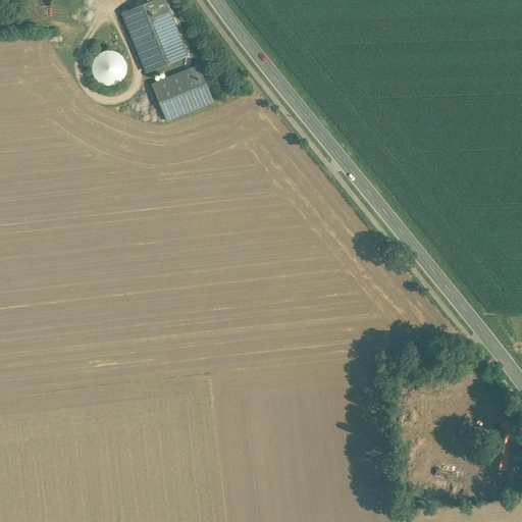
[(163,0),(157,0),(123,14),(147,71),(187,56),(163,0)]
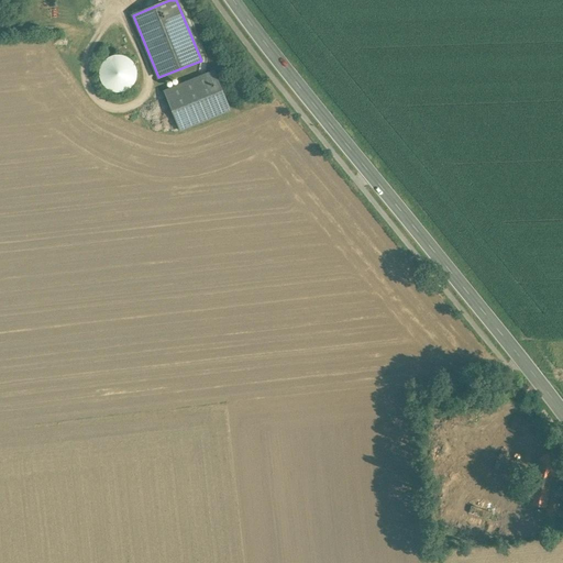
[(135,80),(136,74),(135,66),(131,61),(125,56),(118,55),(111,56),(105,61),(100,67),(99,74),(101,81),(105,87),(111,91),(118,92),(125,91),(131,87),(135,80)]
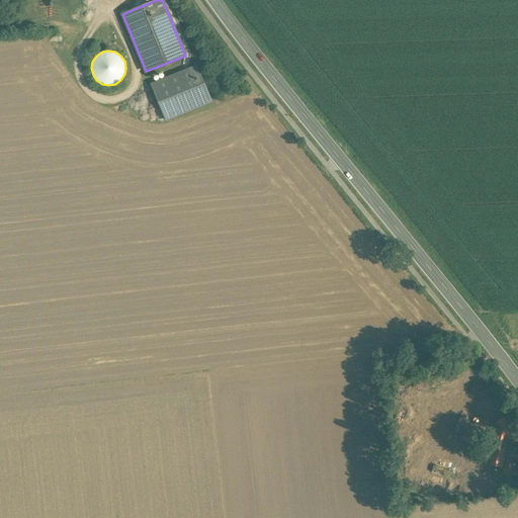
[(197,66),(151,84),(166,120),(211,101),(197,66)]
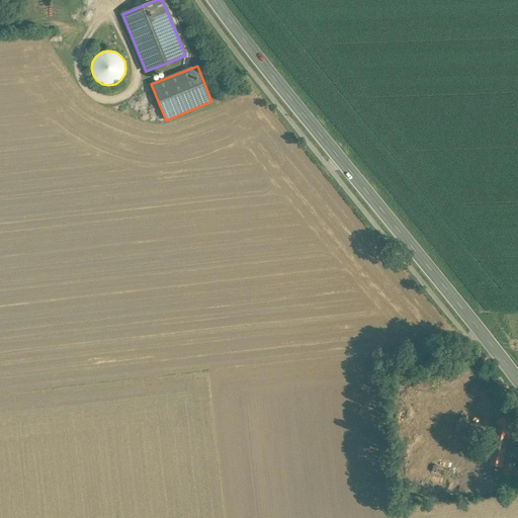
[(501,430),(495,428),(490,457),(504,460),(508,438),(502,429),(501,430)]
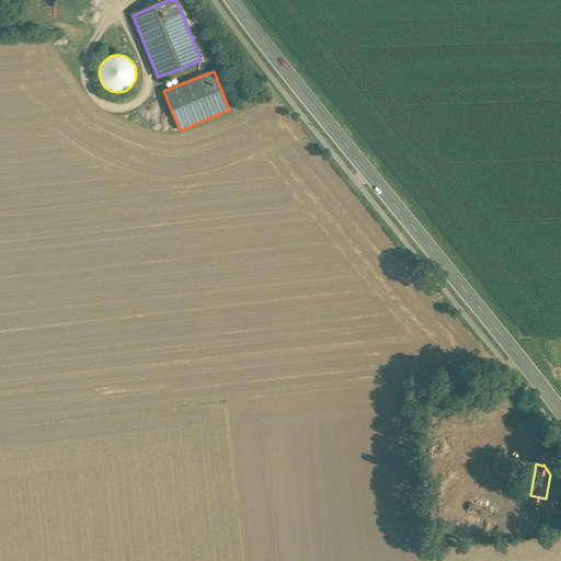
[(557,500),(548,499),(544,519),(551,522),(557,500)]
